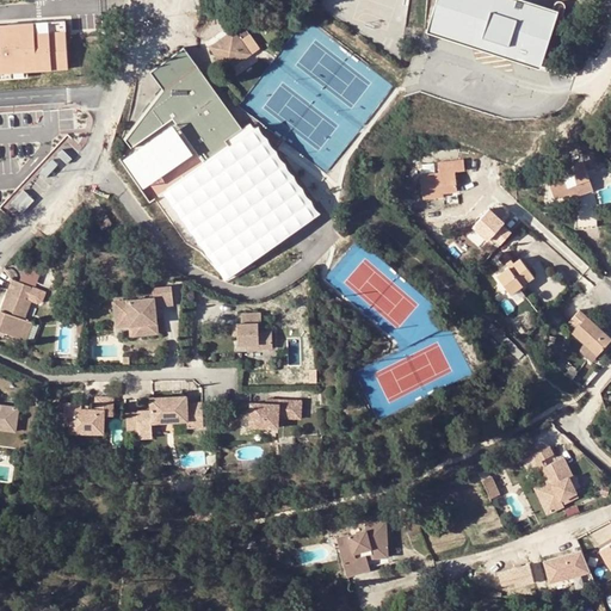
[(517,0),(436,0),(426,32),(537,69),(555,13),(517,0)]
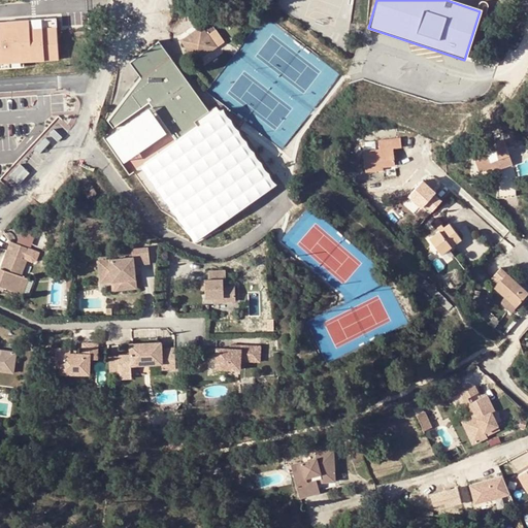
[(196,61),(217,46),(208,35),(217,29),(207,17),(200,22),(202,25),(180,40),(196,61)]
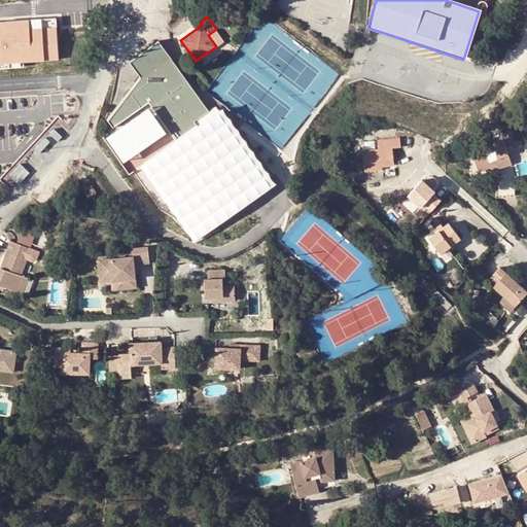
[(0,62),(59,59),(57,18),(0,22),(0,62)]
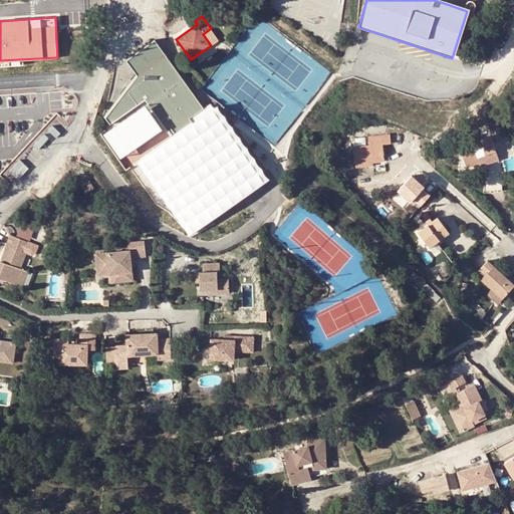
[(140,160),(191,232),(266,178),(215,105),(191,122),(189,118),(205,107),(153,35),(124,56),(136,72),(104,118),(109,126),(145,102),(170,138),(140,160)]
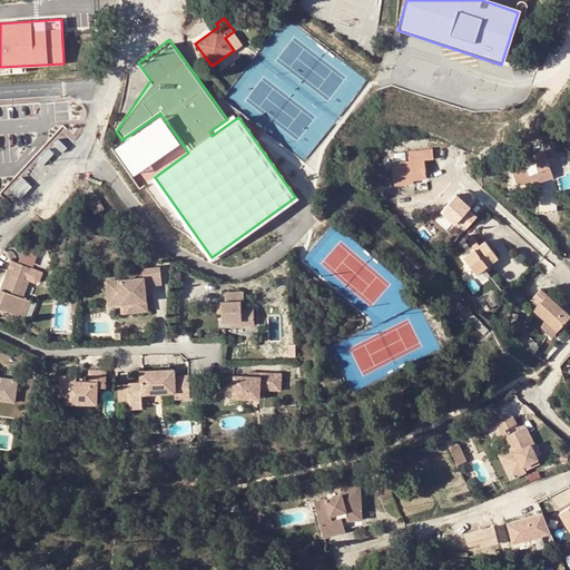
[(160,118),(125,144),(141,169),(178,144),(160,118)]
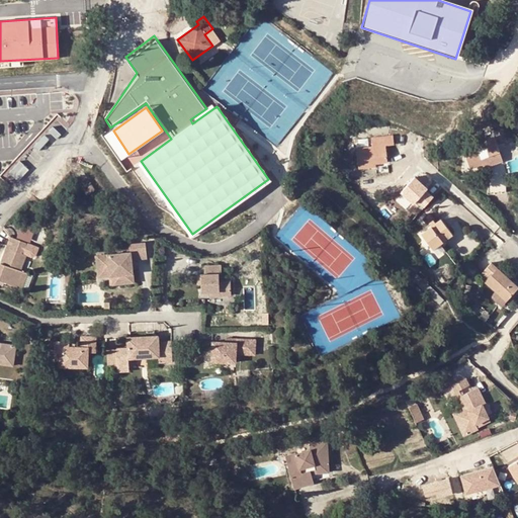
[(372,163),(375,163),(387,162),(385,145),(394,144),(393,136),(371,139),(372,147),(357,149),(359,168),(372,166),(372,163)]
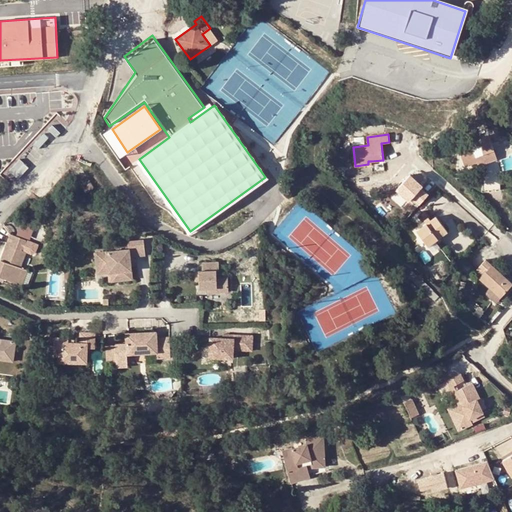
[(481,148),(474,151),(473,147),(460,152),(465,166),(477,162),(479,167),(488,164),(487,162),(497,159),(489,136),(478,140),(480,145),(481,148)]
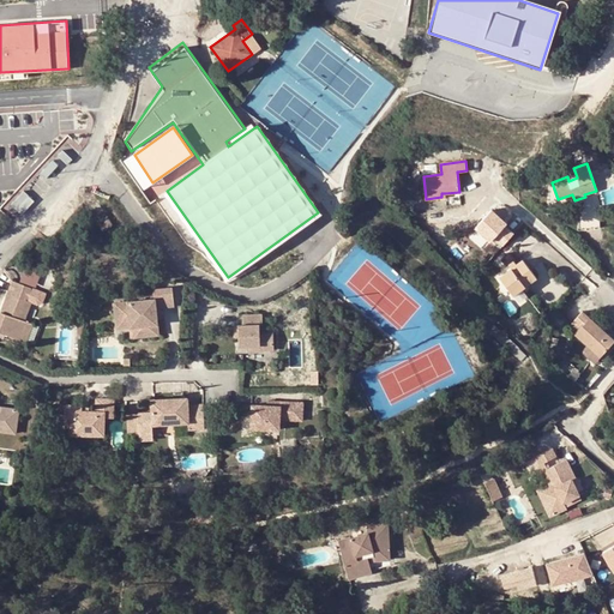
[(504,245),(515,234),(505,226),(507,223),(492,210),(476,227),(491,241),(495,236),(504,245)]
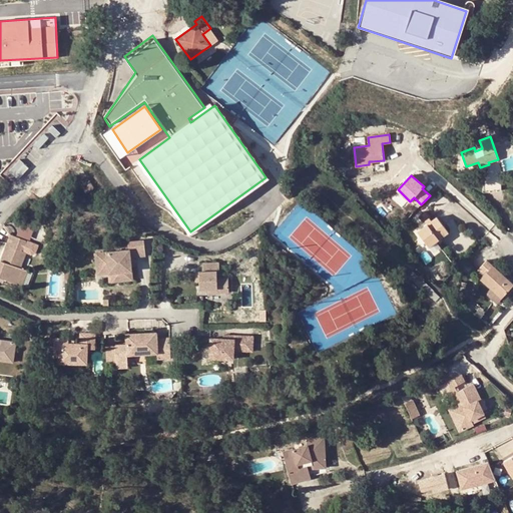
[(481,176),(483,192),(501,189),(501,178),(481,176)]
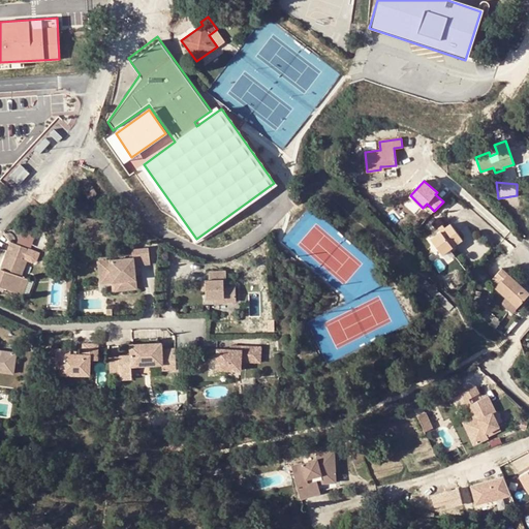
[(88,197),(97,192),(92,184),(83,189),(88,197)]
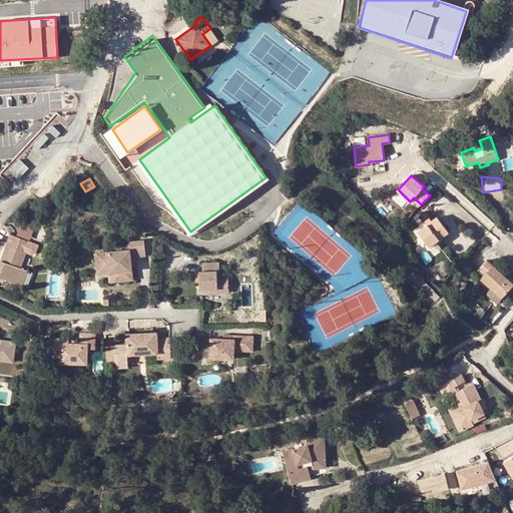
[(432,221),(428,225),(423,228),(418,232),(429,246),(439,238),(448,231),(437,217),(432,221)]
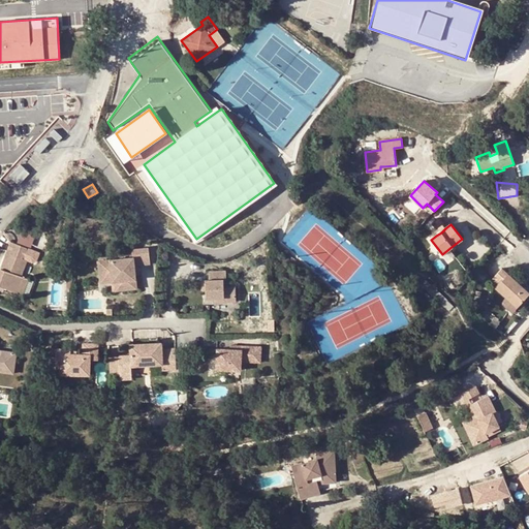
[(25,275),(22,274),(26,263),(22,261),(28,245),(11,239),(0,269),(0,283),(4,285),(19,290),(25,275)]
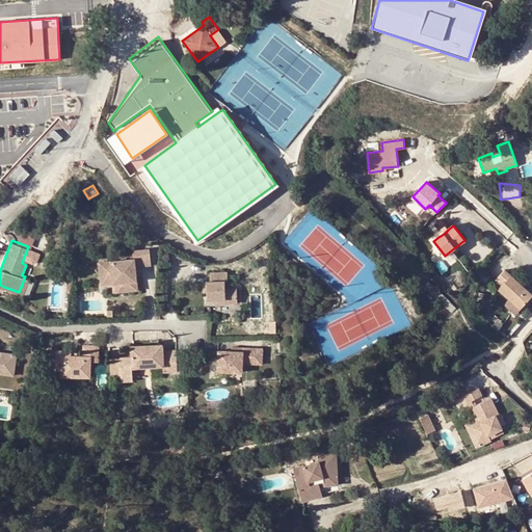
[(22,263),(26,265),(31,267),(36,249),(28,246),(22,263)]
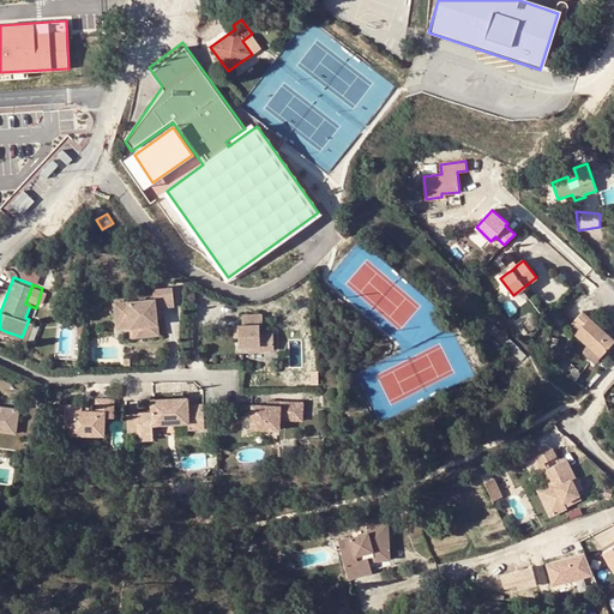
[(525,286),(513,295),(516,299),(528,289),(525,286)]
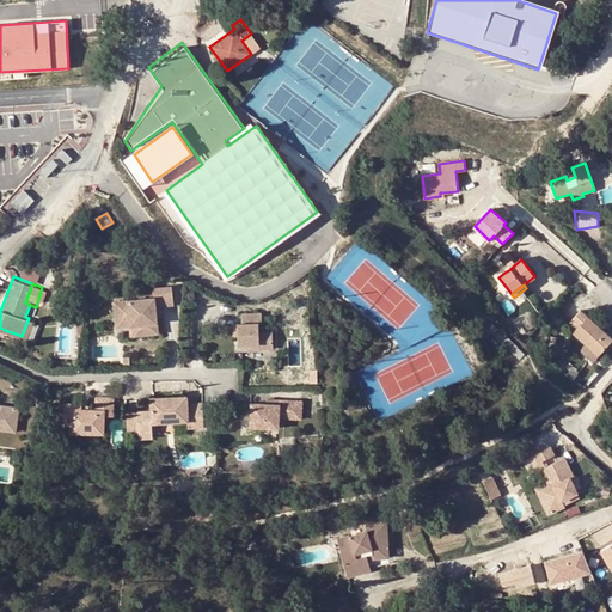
[(155,317),(155,306),(160,305),(172,305),(171,287),(154,288),(154,297),(114,300),(115,316),(128,316),(129,324),(133,324),(134,334),(158,332),(155,317)]
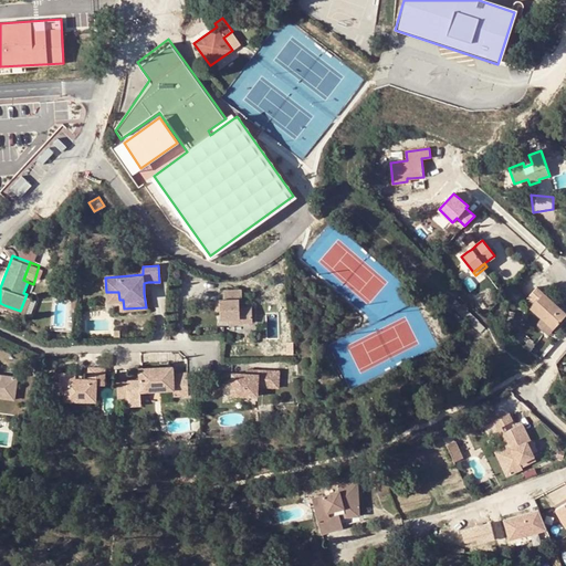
[(542,318),(546,323),(554,328),(565,314),(536,289),(526,300),(532,305),(530,307),(542,318)]
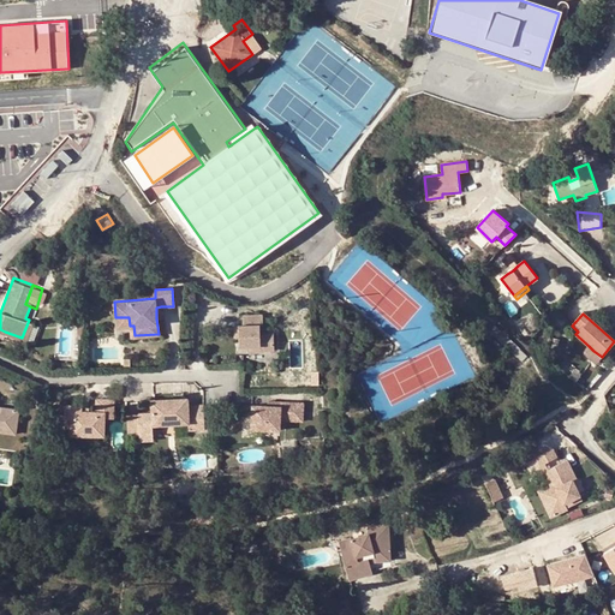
[(240,345),(250,345),(256,345),(256,350),(274,350),(274,333),(261,333),(261,324),(263,324),(263,315),(245,315),(244,324),(239,324),(240,345)]
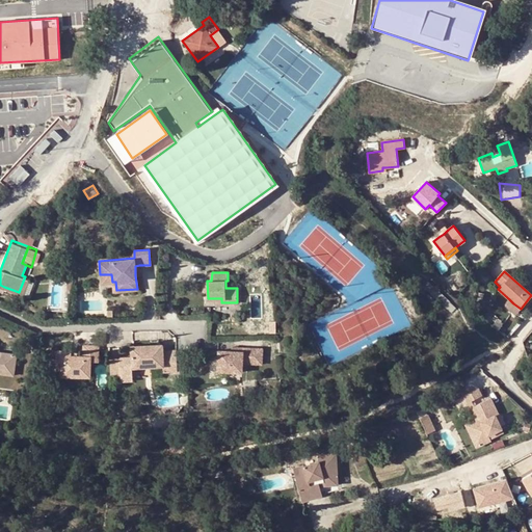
[(111,274),(100,274),(101,283),(112,282),(111,274)]
